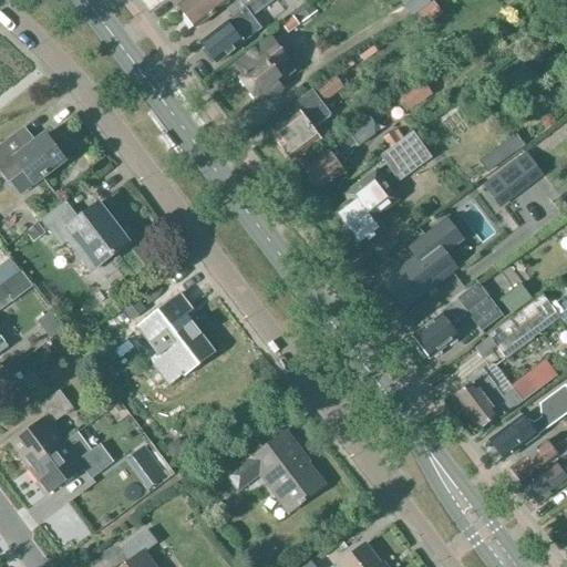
[(187,0),(178,7),(185,16),(184,21),(188,28),(195,27),(196,29),(228,4),(225,0),(187,0)]
